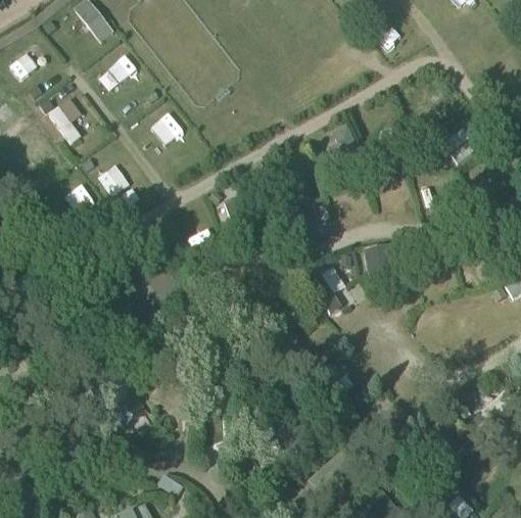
[(72,119),(80,115),(73,99),(52,108),(66,141),(79,136),(72,119)]
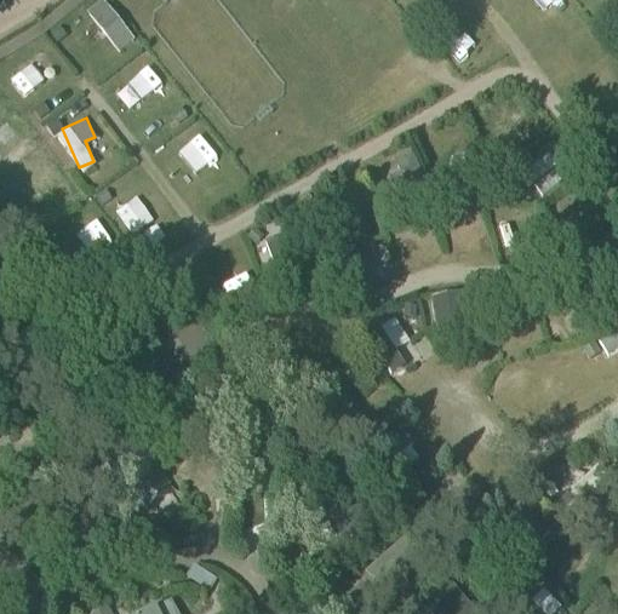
[(398,315),(367,330),(388,372),(406,363),(398,346),(410,340),(398,315)]
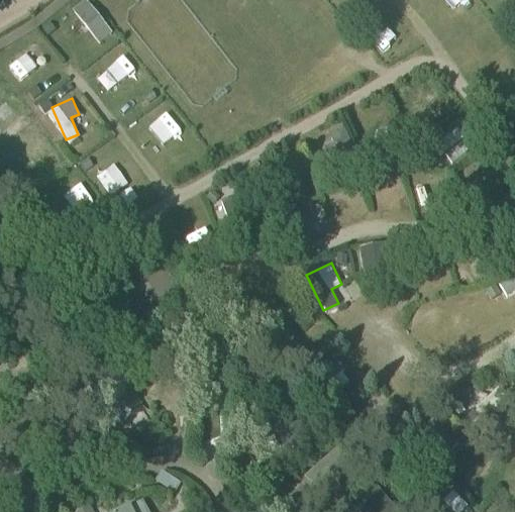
[(191,379),(187,368),(176,371),(179,383),(191,379)]
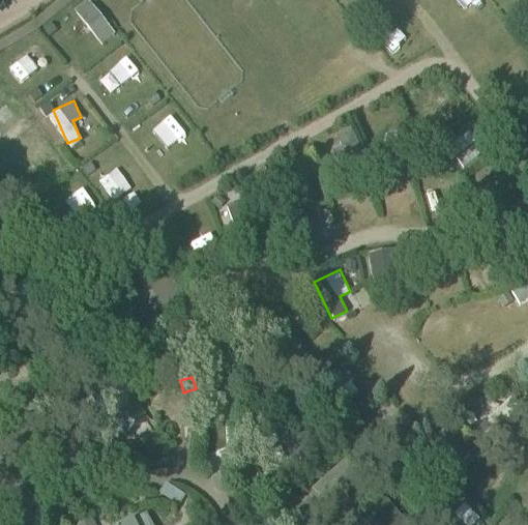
[(134,427),(135,428),(138,427),(137,426),(148,417),(123,379),(97,396),(122,434),(134,427)]
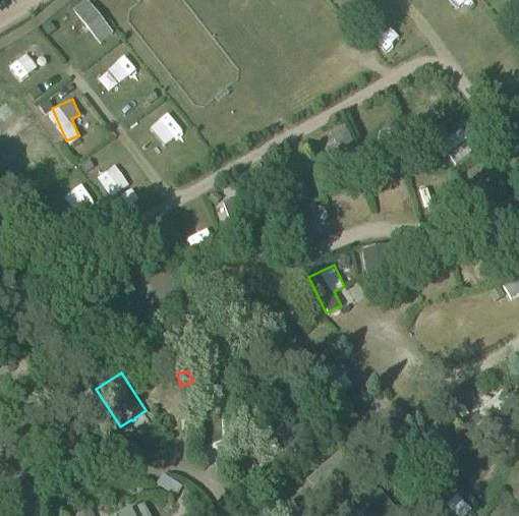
[(476,426),(512,402),(504,391),(468,416),(476,426)]
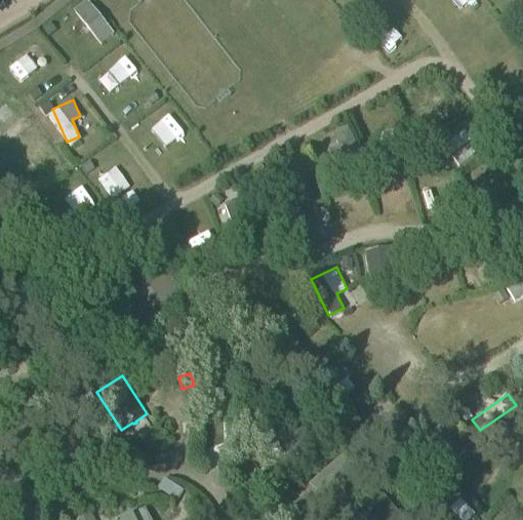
[(344,451),(317,475),(337,496),(363,473),(344,451)]
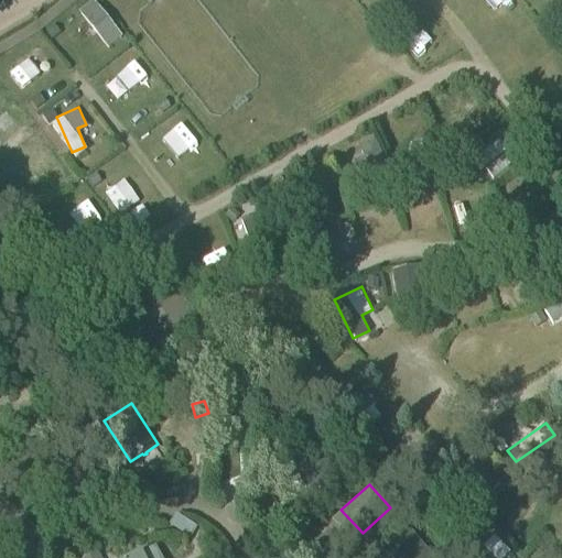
[(433,557),(412,531),(390,549),(397,557),(433,557)]
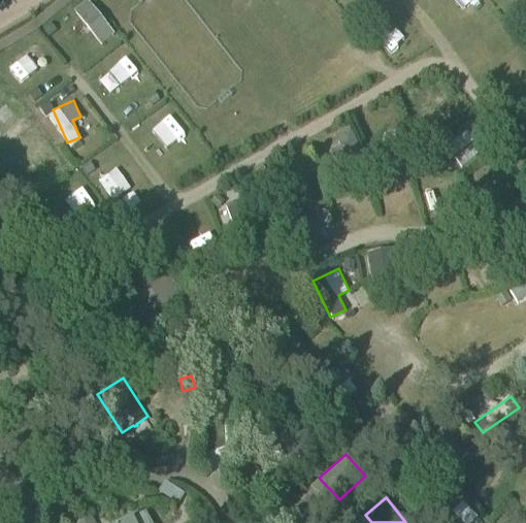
[(463,500),(454,510),(465,522),(467,522),(477,515),(463,500)]
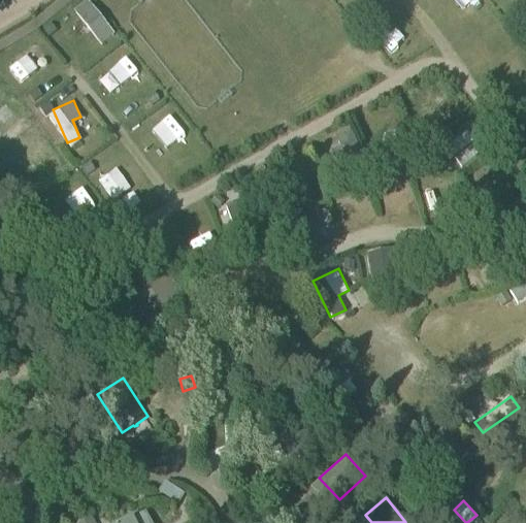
[(153,522),(146,511),(121,522),(153,522)]
